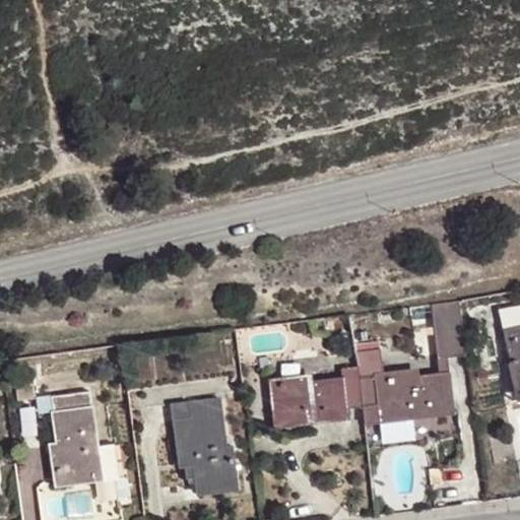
[(461,301),(432,305),(438,355),(467,351),(461,301)]
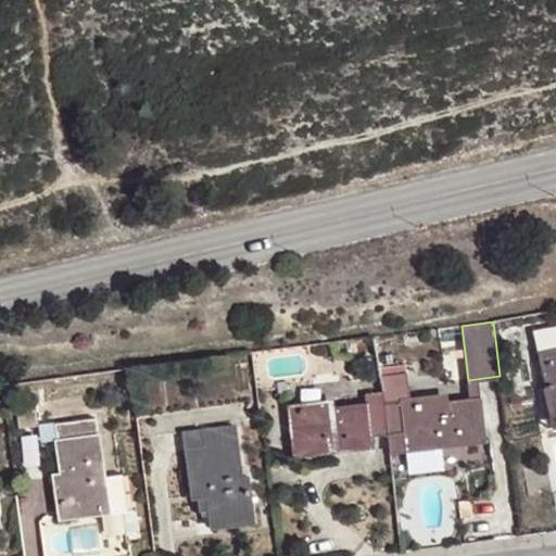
[(555,348),(540,352),(548,391),(550,390),(552,399),(547,400),(554,426),(555,425),(555,348)]
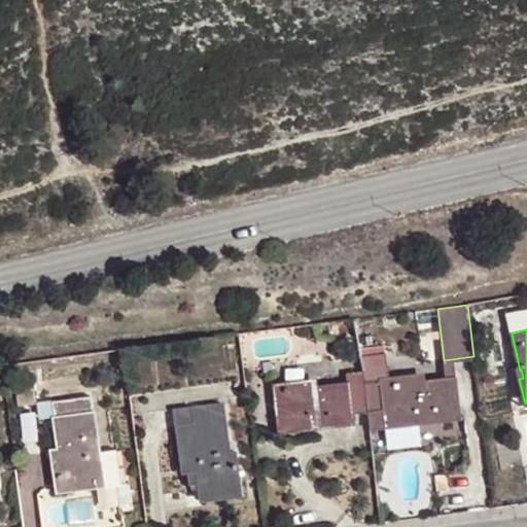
[(370,429),(386,427),(385,422),(416,418),(418,425),(438,422),(460,420),(454,379),(416,383),(414,377),(387,381),(383,348),(359,351),(362,373),(363,383),(367,414),(369,417),(370,429)]
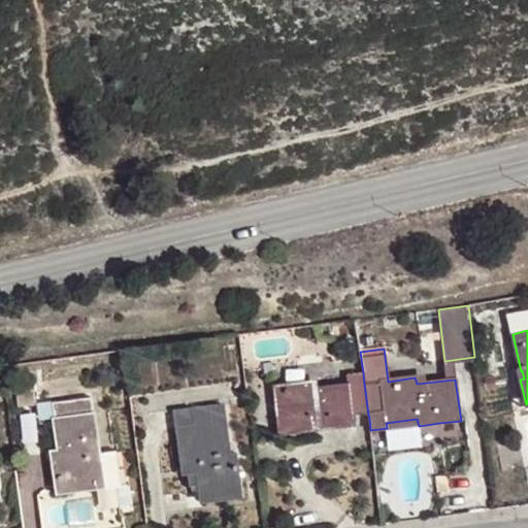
[(351,416),(368,415),(364,384),(363,373),(347,375),(348,388),(308,392),(307,385),(274,389),(279,429),(311,425),(312,431),(332,429),(353,427),(351,416)]
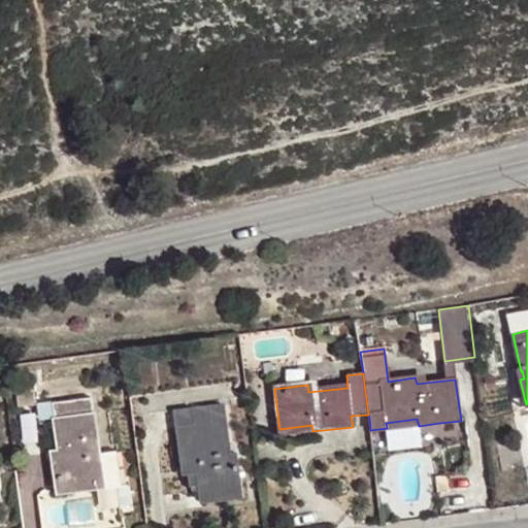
[(52,403),(54,420),(85,416),(83,399),(52,403)]
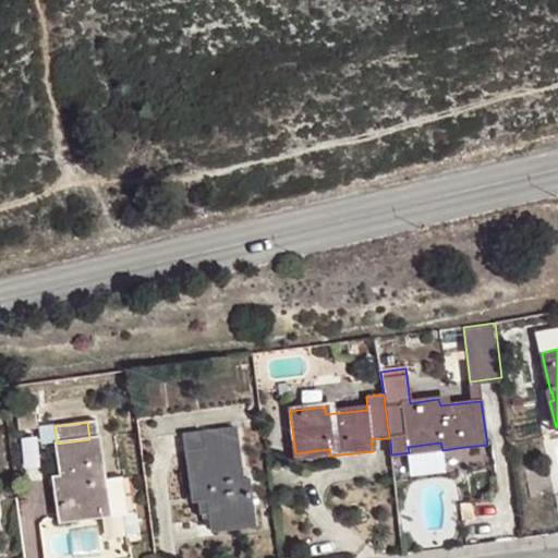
[(207,451),(189,452),(194,501),(198,500),(208,500),(209,513),(211,524),(229,522),(247,521),(245,510),(252,509),(250,493),(244,494),(243,481),(237,429),(204,434),(207,451)]
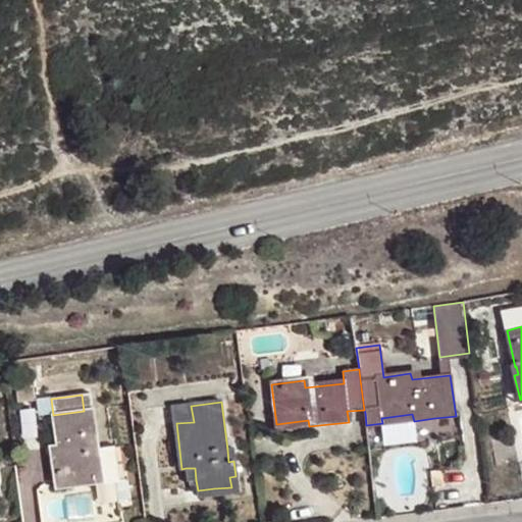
[(174,408),(176,423),(194,422),(191,406),(174,408)]
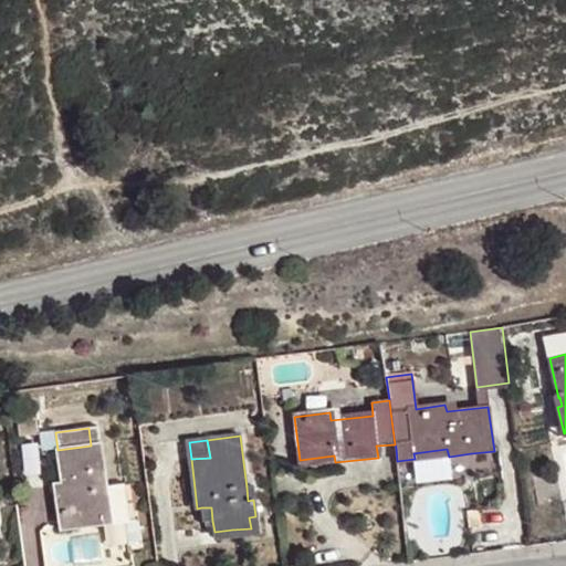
[(91,446),(58,450),(62,492),(55,494),(61,530),(104,523),(98,490),(107,489),(101,444),(91,446)]
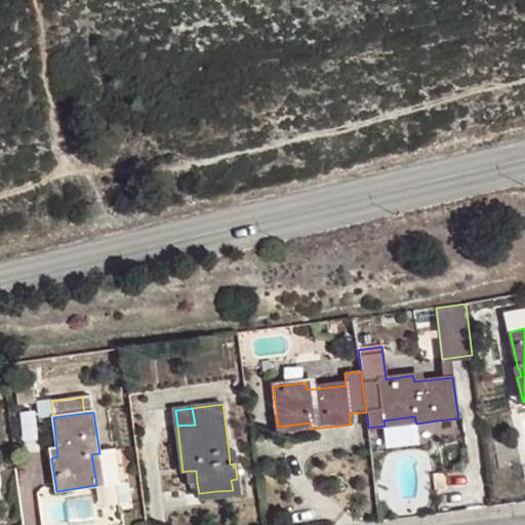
[(414,416),(384,420),(385,426),(385,428),(386,436),(417,432),(416,423),(414,416)]
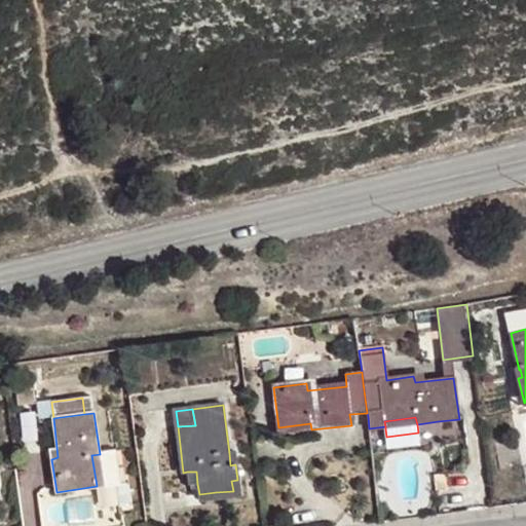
[(310,423),(278,427),(279,434),(311,429),(310,423)]
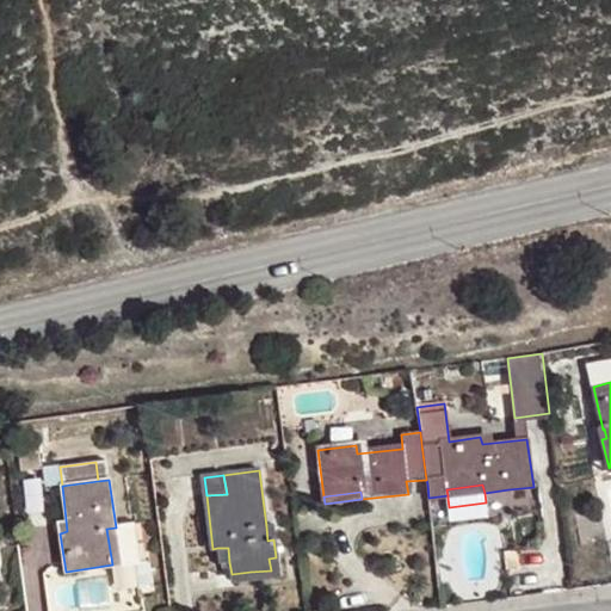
[(121,563),(116,528),(106,529),(112,565),(121,563)]
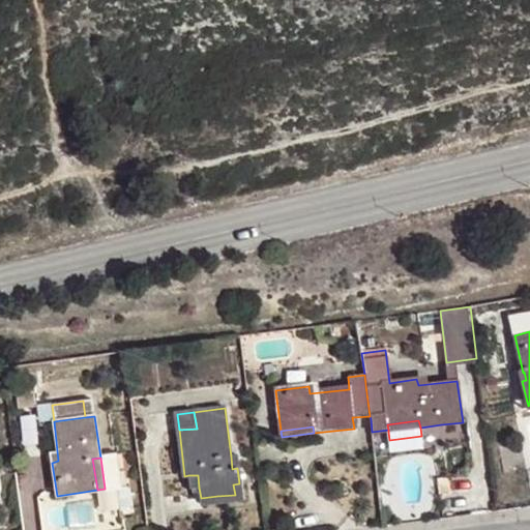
[(198,475),(188,475),(192,489),(199,488),(198,475)]
